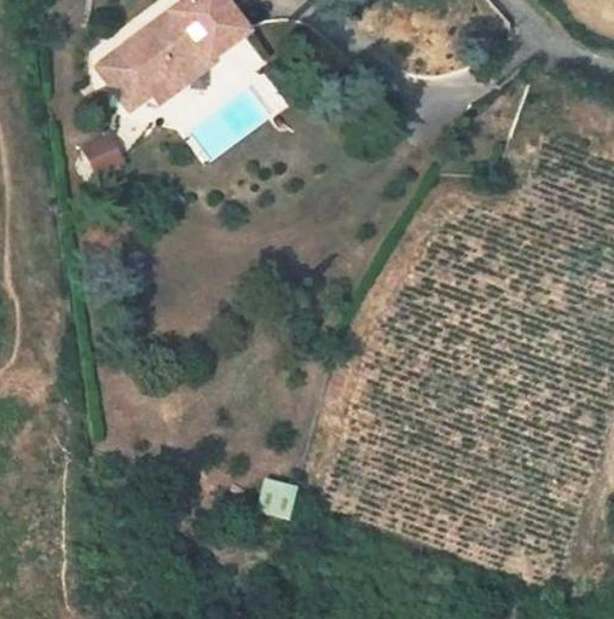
[(125,53),(156,93),(207,56),(210,61),(248,33),(222,0),(195,0),(175,16),(180,22),(168,30),(163,24),(125,53)]
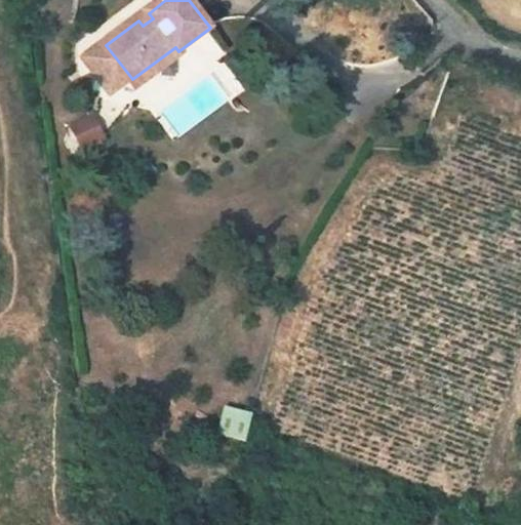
[(149,13),(138,21),(143,26),(153,18),(149,13)]
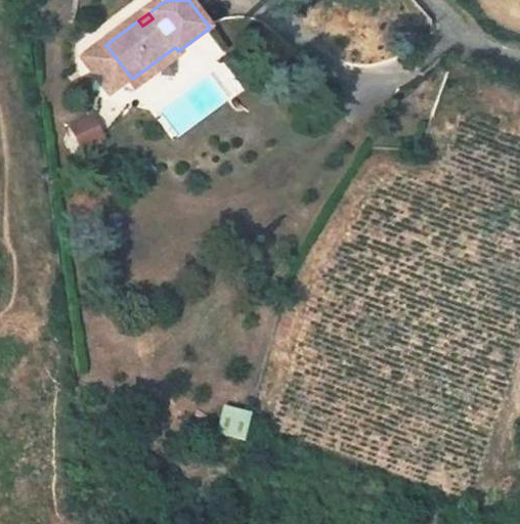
[(175,47),(132,79),(138,88),(181,54),(178,51),(175,47)]
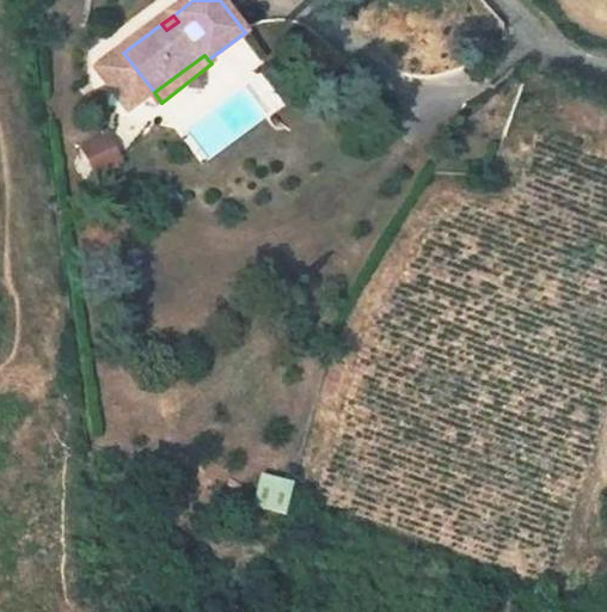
[(112,139),(90,151),(92,155),(102,173),(124,161),(122,155),(112,139)]
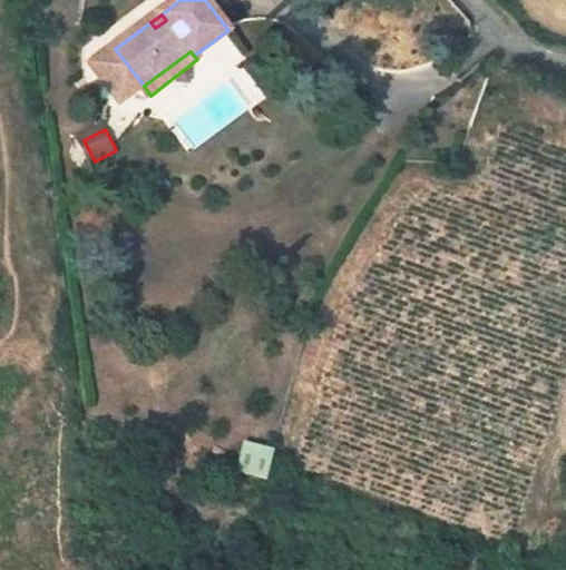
[(236,471),(266,480),(275,448),(245,440),(236,471)]
